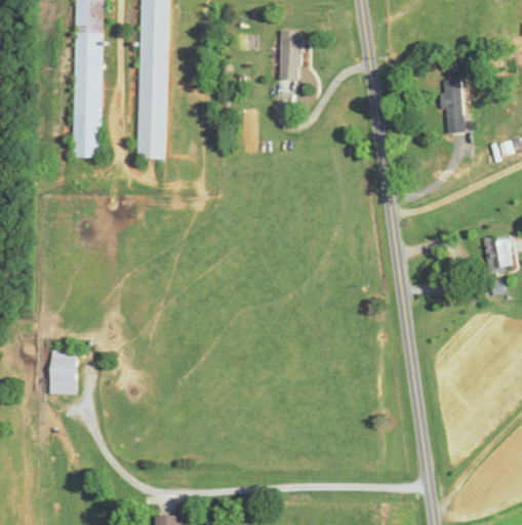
[(103,0),(74,0),(73,158),(102,158),(103,0)]
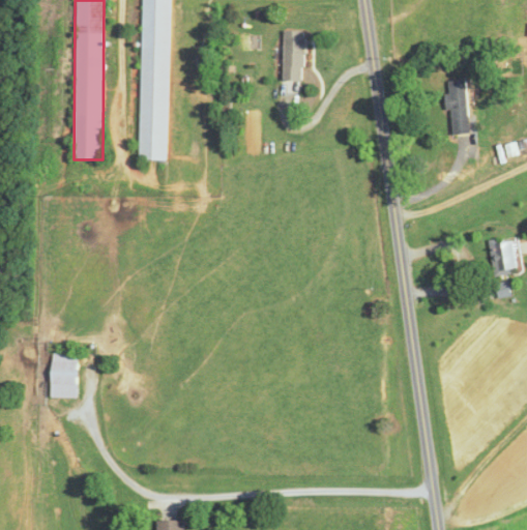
[(142,0),(140,160),(169,160),(171,0),(142,0)]
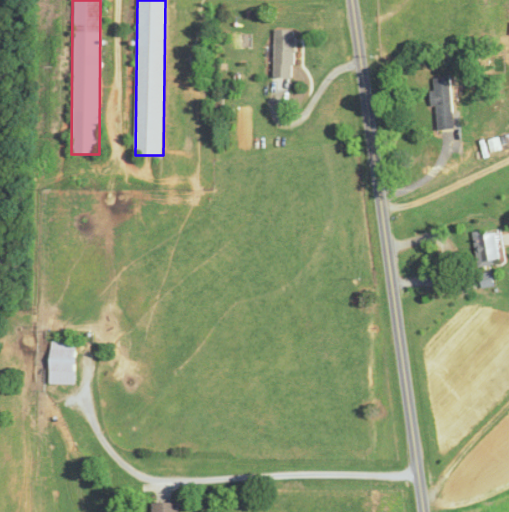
[(275,79),(297,79),(298,31),(276,30),(275,79)]
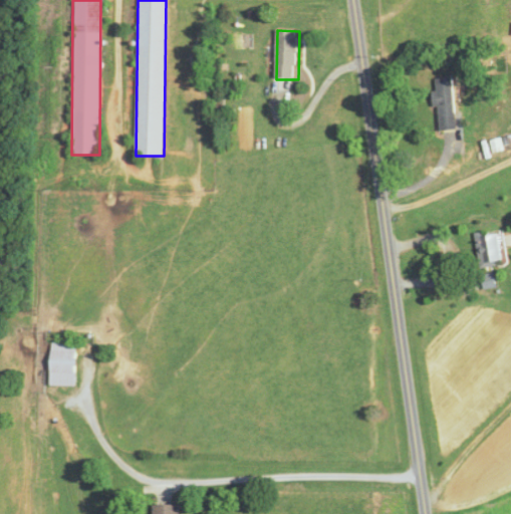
[(454,78),(434,79),(438,131),(457,130),(454,78)]
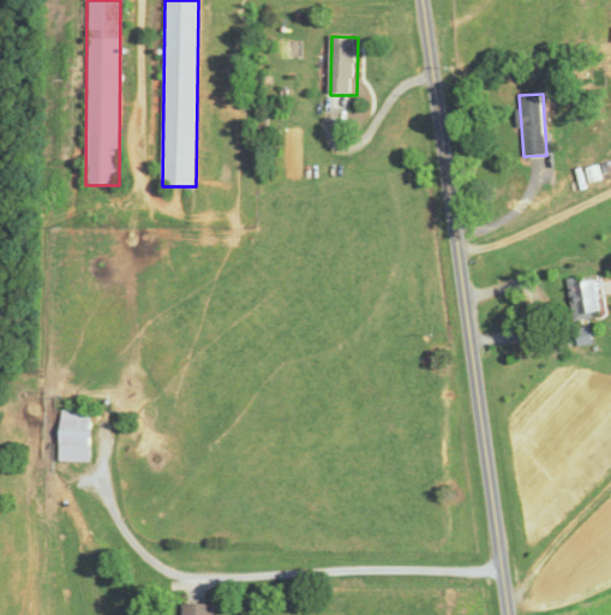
[(593,280),(570,284),(575,316),(599,311),(593,280)]
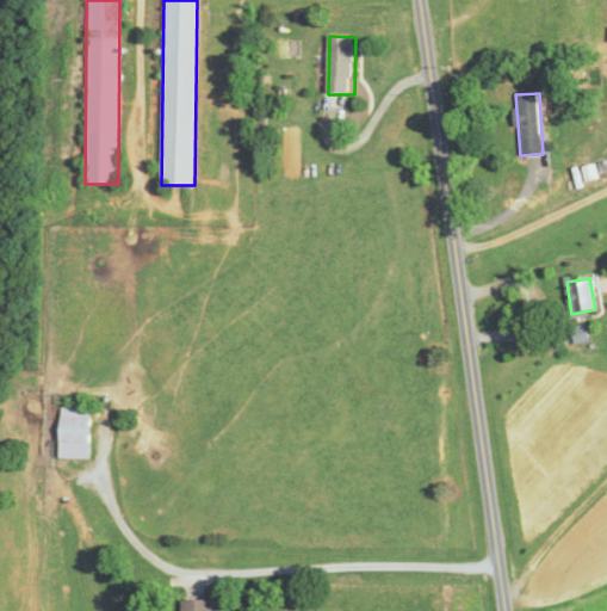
[(90,458),(90,407),(59,407),(59,458),(90,458)]
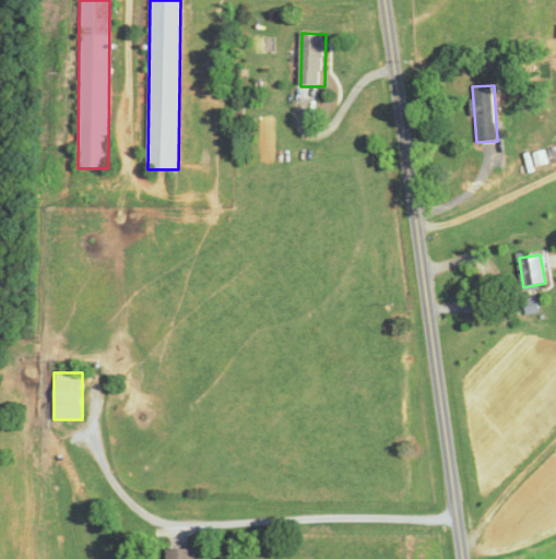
[(198,558),(198,548),(170,548),(170,558),(198,558)]
